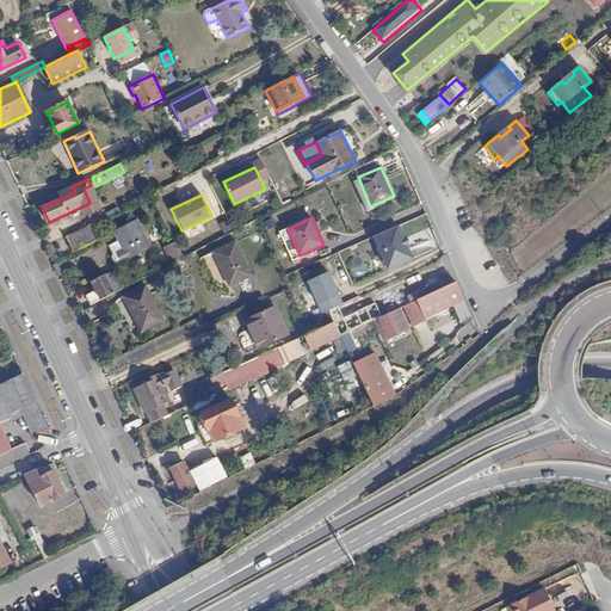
[(122,248),(116,252),(122,264),(152,248),(136,220),(113,233),(116,238),(122,248)]
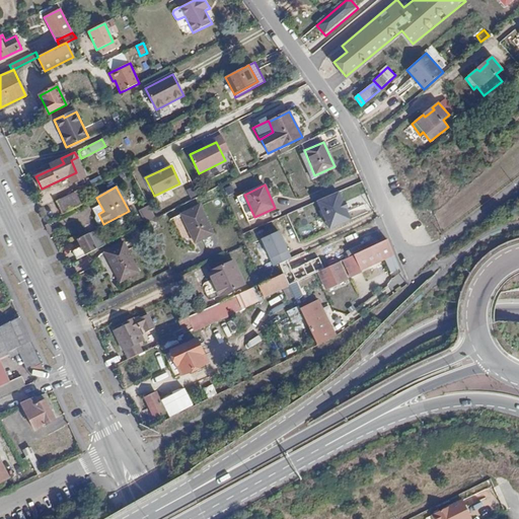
[(55,203),(61,215),(84,203),(78,192),(55,203)]
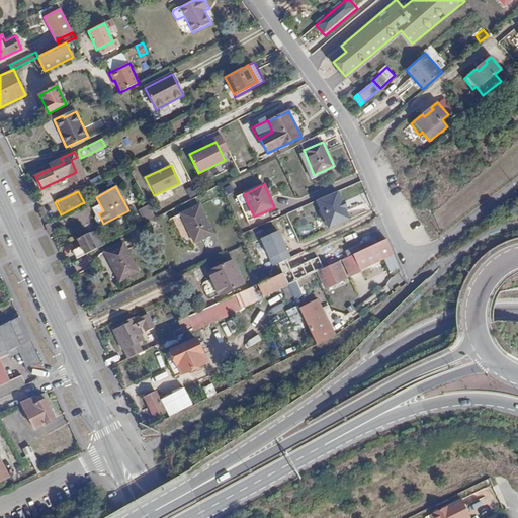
[(338,191),(315,201),(328,230),(350,219),(338,191)]
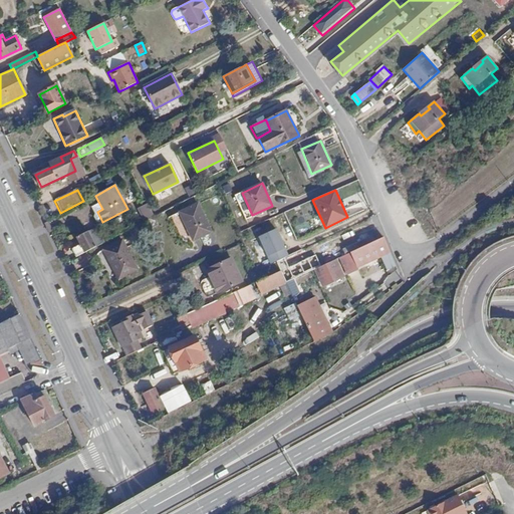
[(92,203),(97,212),(102,209),(97,200),(92,203)]
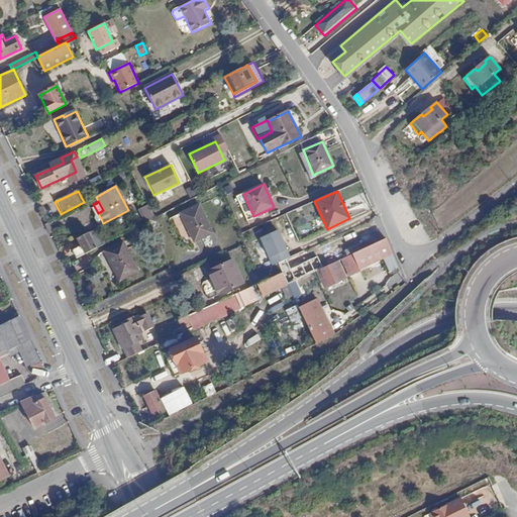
[(150,205),(139,209),(144,223),(156,219),(150,205)]
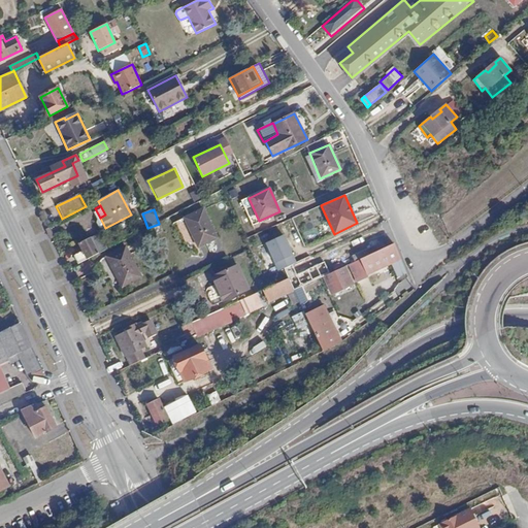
[(204,209),(185,218),(198,246),(218,238),(204,209)]
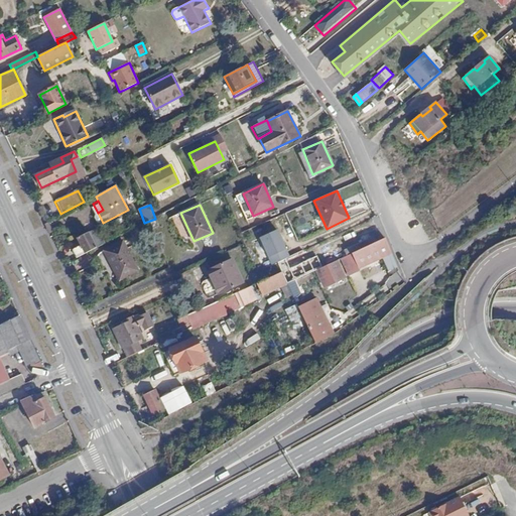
[(97,249),(105,244),(98,228),(90,232),(97,249)]
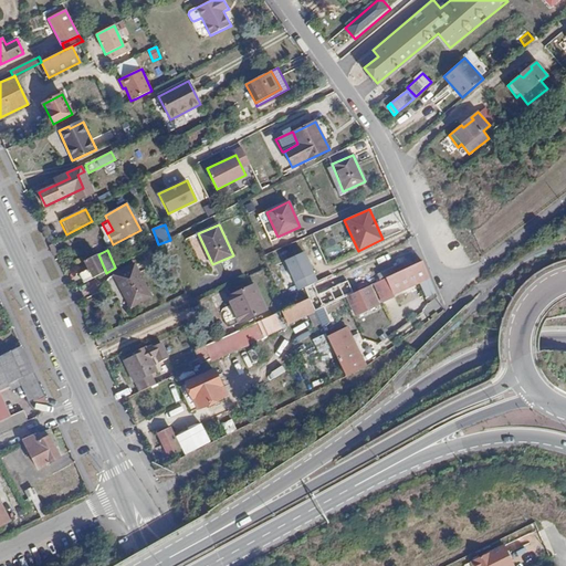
[(303,252),(283,261),(296,290),(316,281),(303,252)]
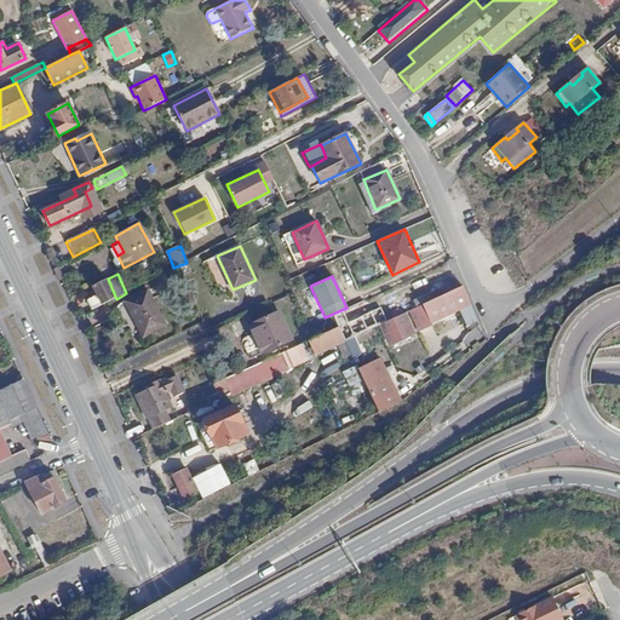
[(108,279),(92,286),(97,296),(89,300),(92,311),(116,299),(108,279)]
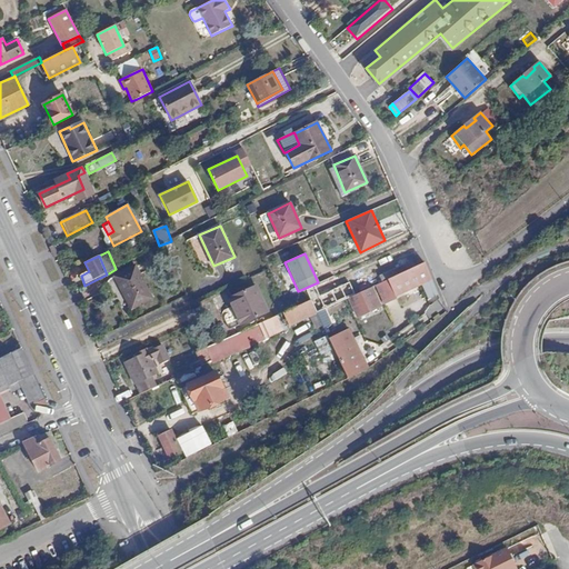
[(421,265),(419,258),(379,276),(382,282),(421,265)]
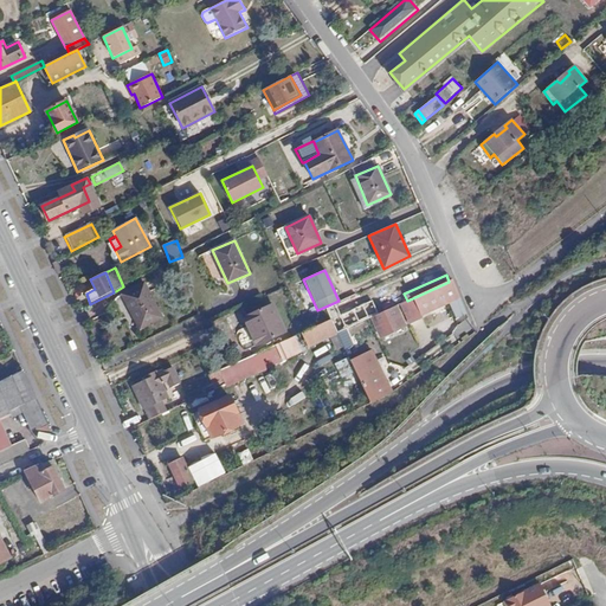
[(456,318),(466,314),(452,281),(449,282),(407,301),(401,304),(404,310),(417,305),(421,316),(449,303),(456,318)]
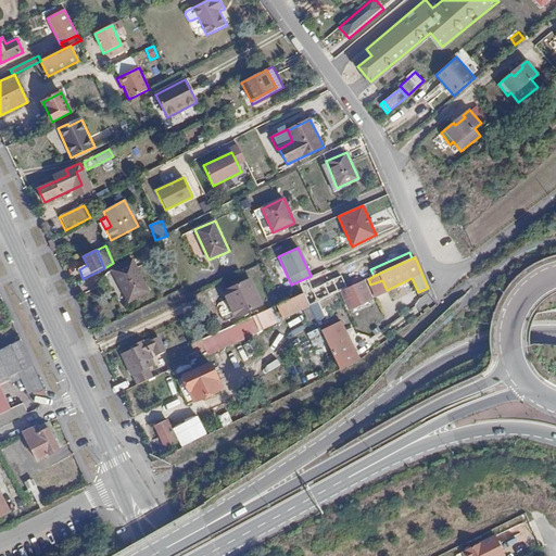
[(133,260),(111,270),(129,303),(149,292),(133,260)]
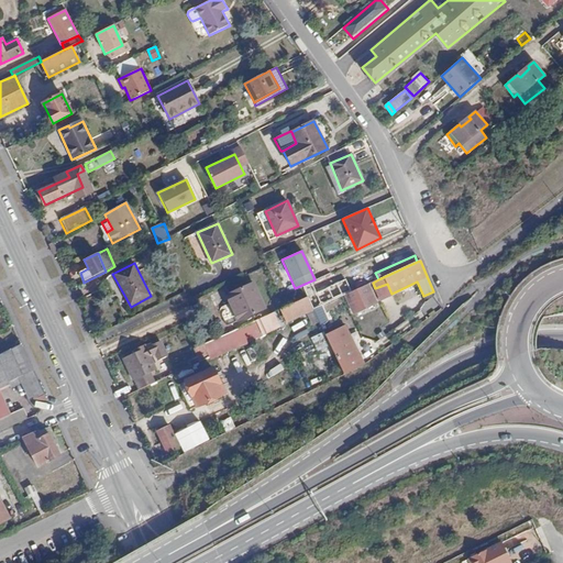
[(313,283),(302,287),(308,298),(318,294),(313,283)]
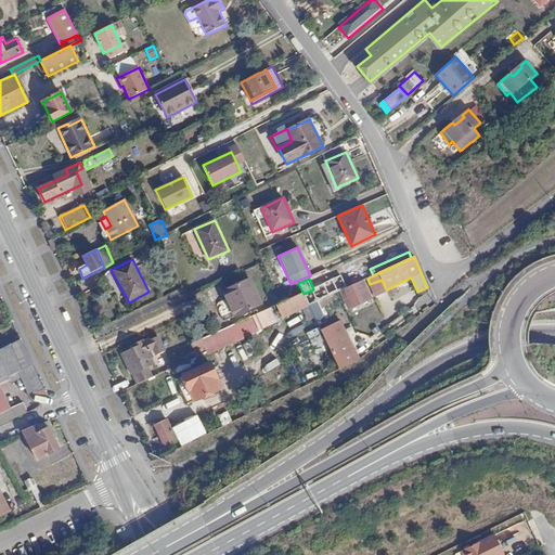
[(313,289),(304,294),(308,302),(341,286),(337,279),(313,289)]
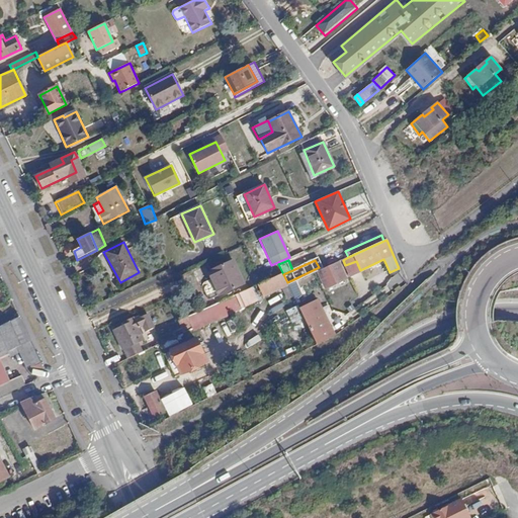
[(234,261),(208,272),(220,295),(245,284),(234,261)]
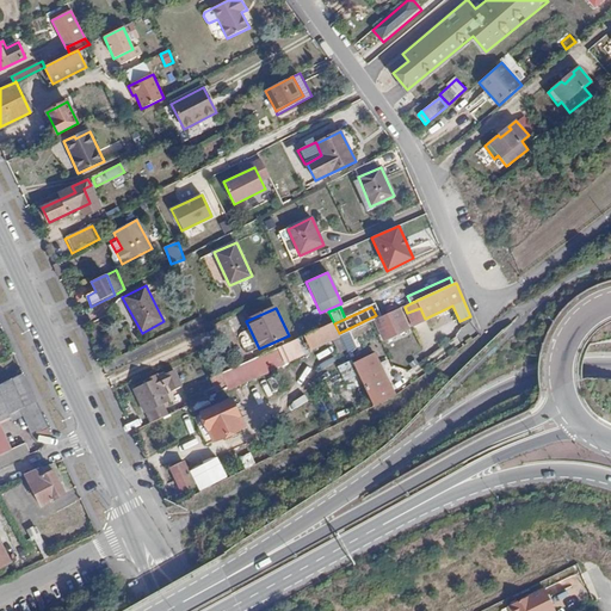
[(401,308),(374,321),(383,340),(409,328),(401,308)]
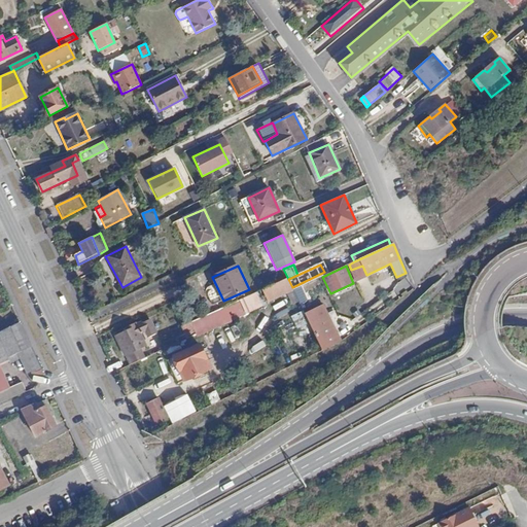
[(292,287),(288,279),(262,290),(268,303),(285,294),(290,306),(299,302),(293,290),(292,287)]
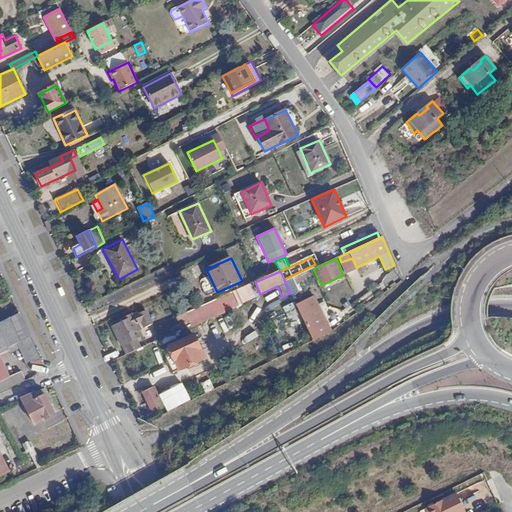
[(292,296),(300,292),(294,278),(286,281),(292,296)]
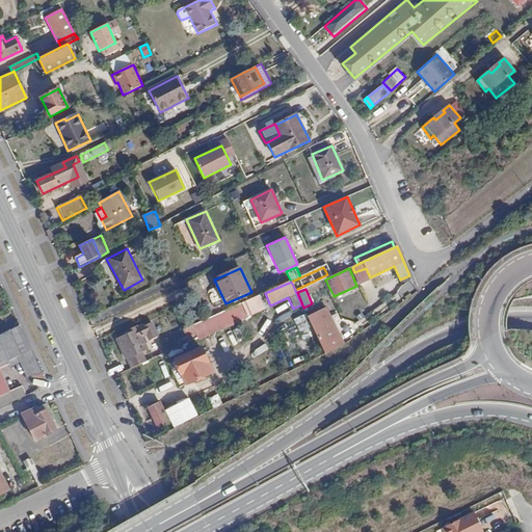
[(245,302),(183,329),(188,339),(196,335),(198,337),(201,336),(250,314),(245,302)]
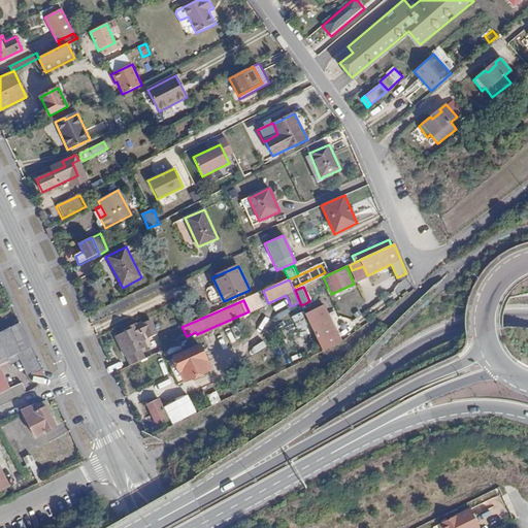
[(323,351),(341,341),(323,305),(305,314),(323,351)]
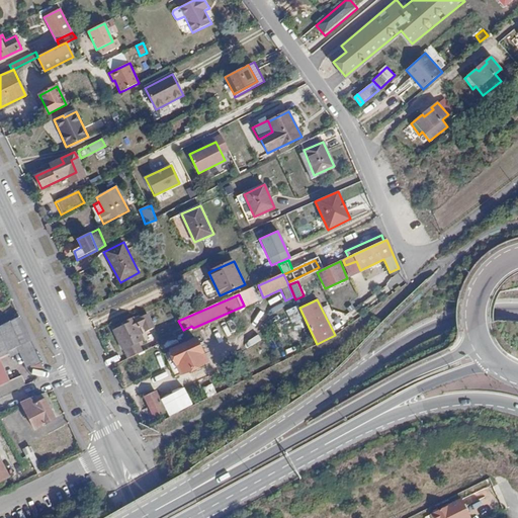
[(124,324),(113,330),(122,350),(144,341),(139,330),(146,327),(147,331),(155,327),(149,313),(135,320),(134,318),(123,322),(124,324)]
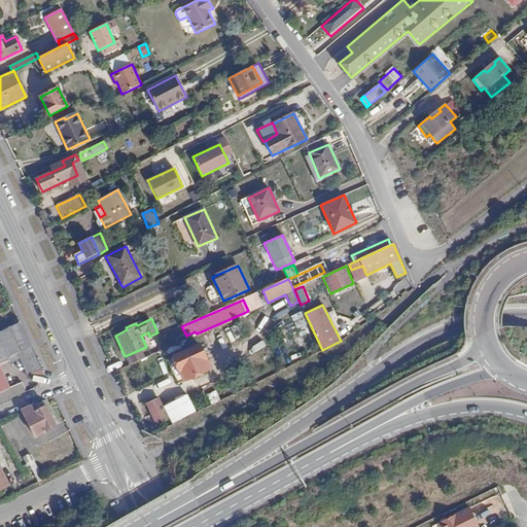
[(41,370),(19,324),(0,334),(0,365),(8,362),(7,361),(18,356),(27,377),(41,370)]
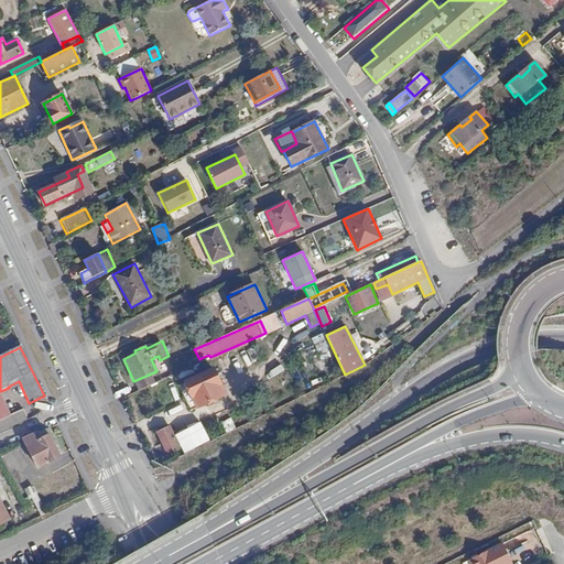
[(270,368),(280,359),(275,355),(266,364),(270,368)]
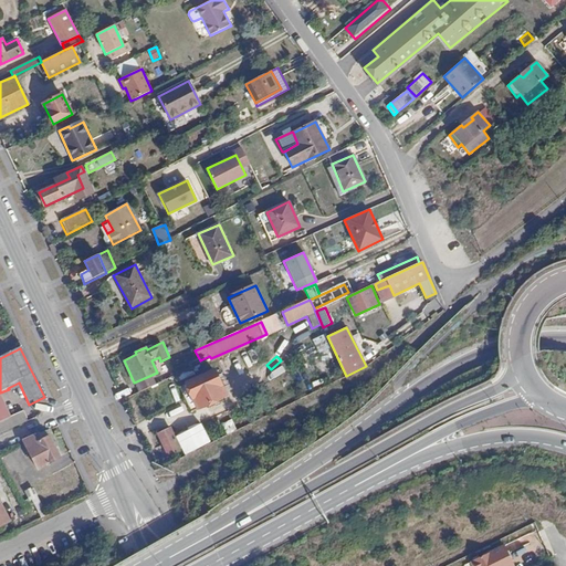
[(272,380),(286,373),(283,367),(270,375),(272,380)]
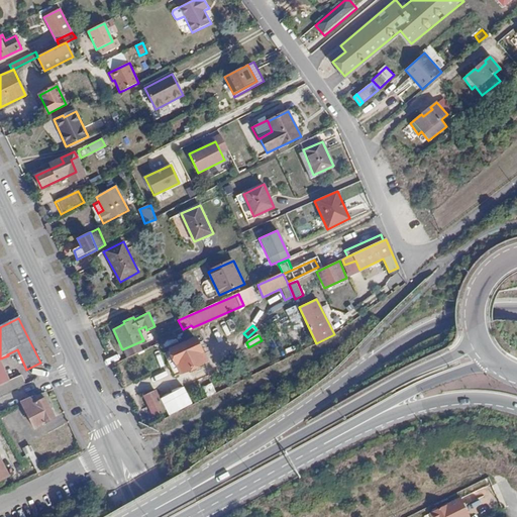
[(195,338),(163,353),(174,376),(206,360),(195,338)]
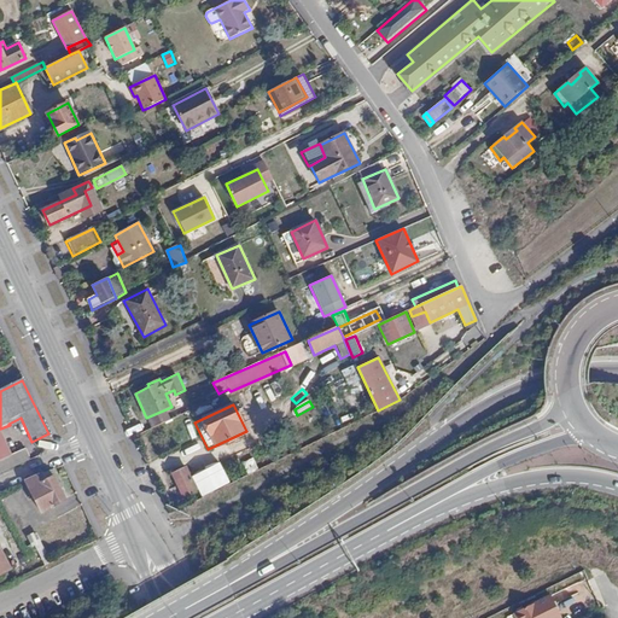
[(173,473),(184,497),(197,491),(186,467),(173,473)]
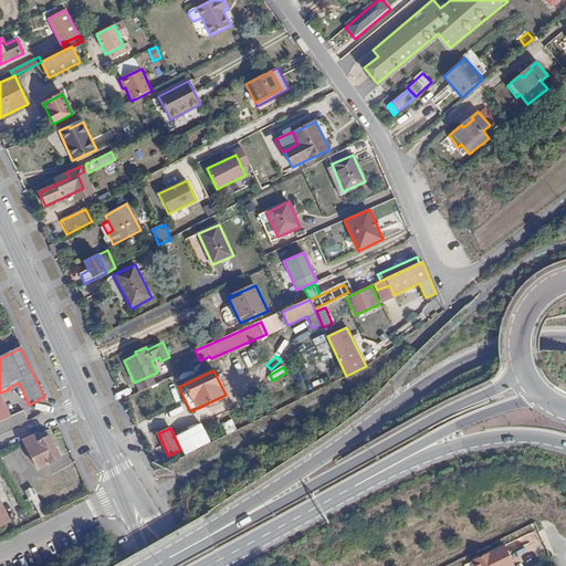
[(41,442),(39,436),(23,442),(38,471),(60,460),(49,439),(41,442)]
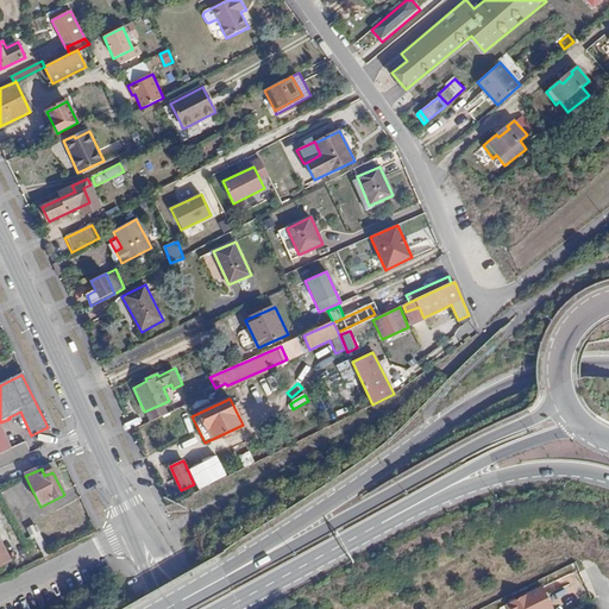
[(18,507),(29,501),(20,488),(10,494),(18,507)]
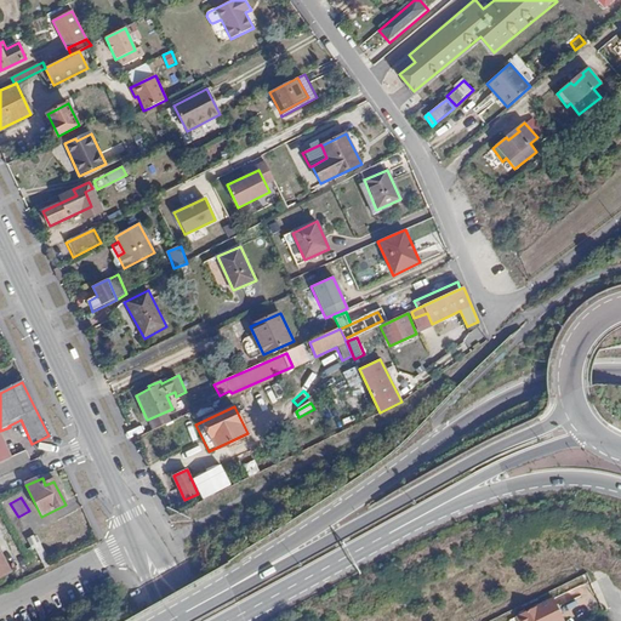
[(34,518),(22,523),(26,534),(38,529),(34,518)]
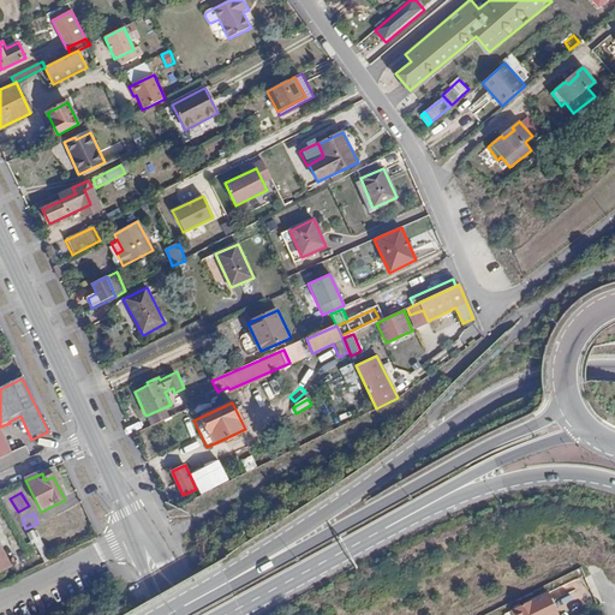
[(33,543),(43,565),(48,562),(34,532),(27,537),(29,543),(33,543)]
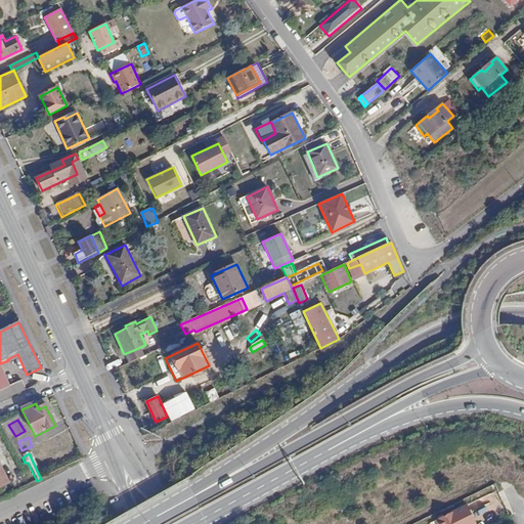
[(457,510),(453,512),(457,523),(461,521),(463,520),(457,510)]
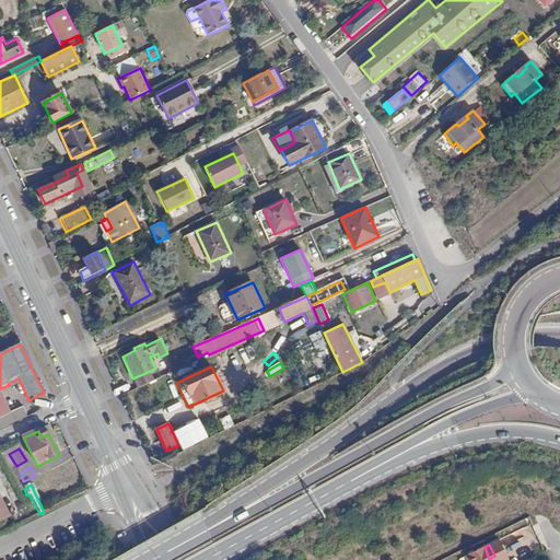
[(489,559),(485,547),(465,557),(466,559),(492,559),(492,557),(489,559)]
